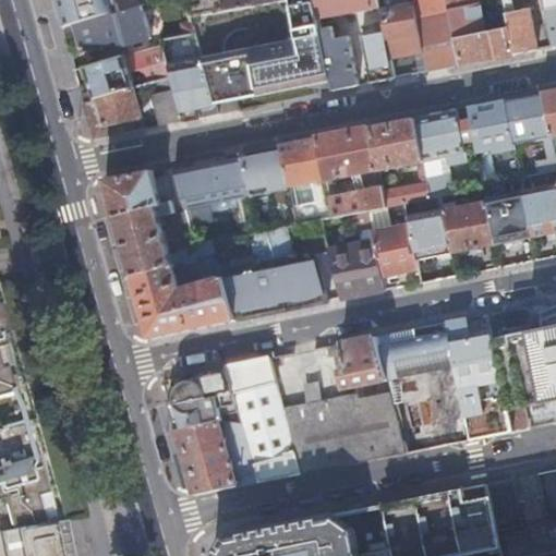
[(51,0),(60,28),(71,24),(117,11),(113,0),(51,0)]
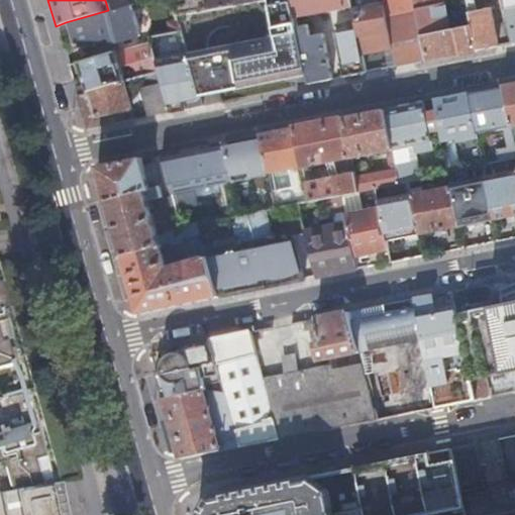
[(159,0),(169,31),(179,29),(177,21),(175,15),(173,10),(170,0),(159,0)]
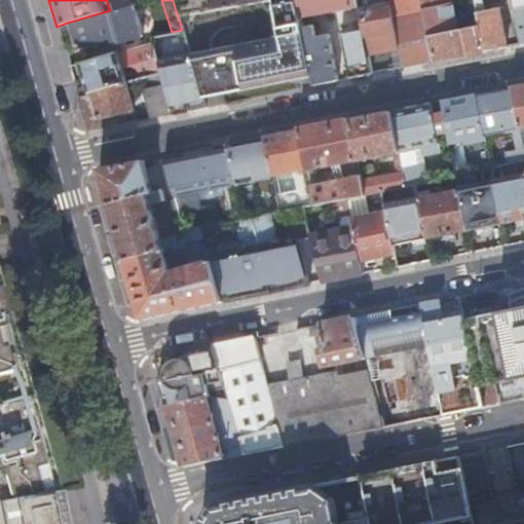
[(173,0),(176,10),(178,15),(185,14),(210,9),(208,0),(173,0)]
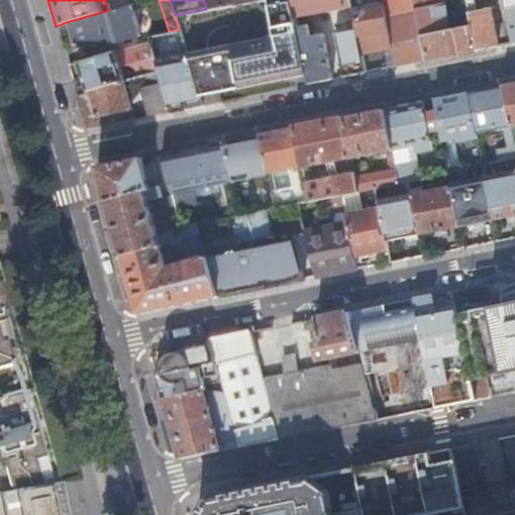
[(204,0),(206,9),(253,0),(204,0)]
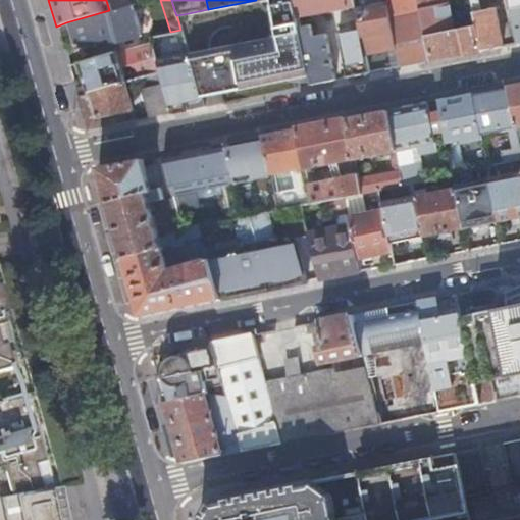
[(274,36),(282,79),(296,76),(309,73),(300,27),(298,17),(294,0),(266,0),(275,36),(274,36)]
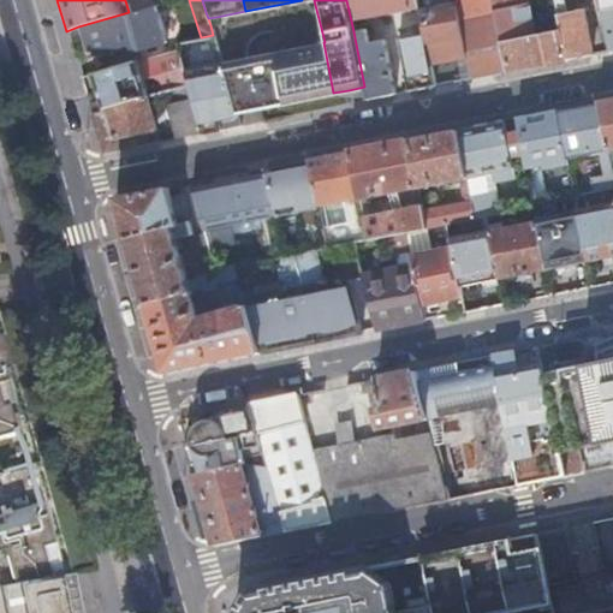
[(346,0),(351,21),(418,7),(416,0),(346,0)]
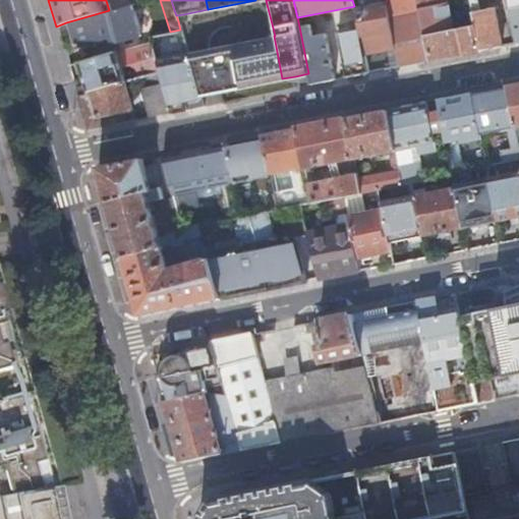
[(352,0),(354,6),(357,20),(363,54),(379,51),(394,48),(387,14),(384,0),(352,0)]
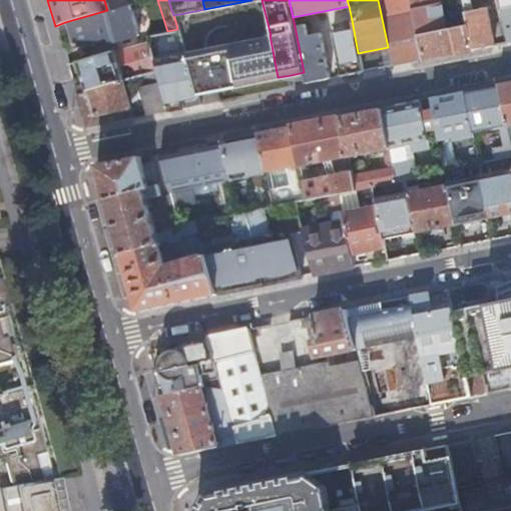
[(388,47),(388,48),(391,65),(406,62),(422,59),(419,42),(412,8),(410,0),(378,0),(381,14),(388,47)]
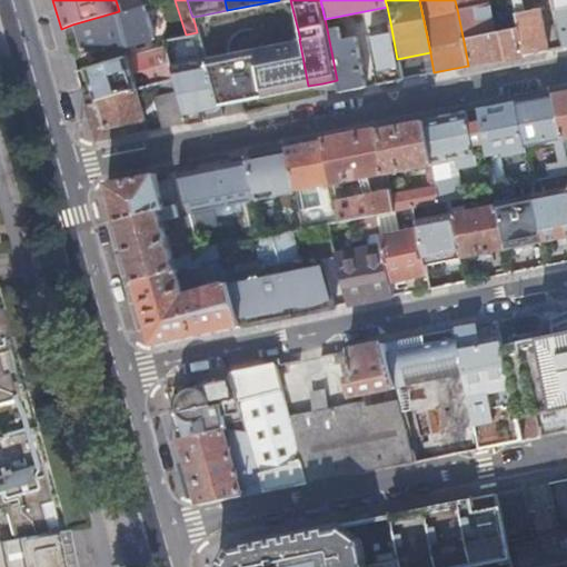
[(455,0),(457,9),(465,47),(468,66),(498,59),(523,55),(517,27),(493,31),(491,25),(501,22),(506,15),(504,3),(499,0),(486,0),(455,0)]
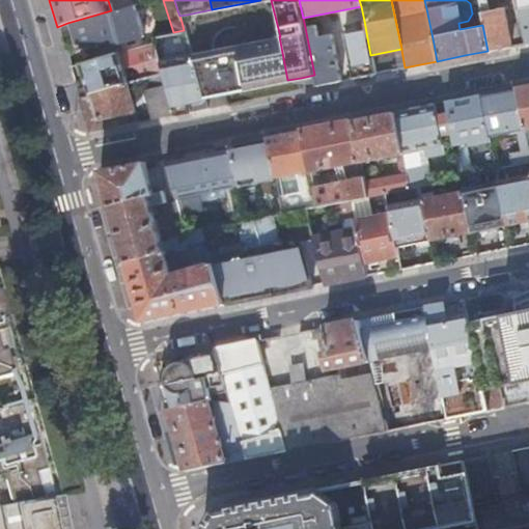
[(502,6),(488,9),(485,0),(477,0),(480,11),(481,17),(482,25),(488,51),(503,48),(510,47),(503,12),(502,6)]
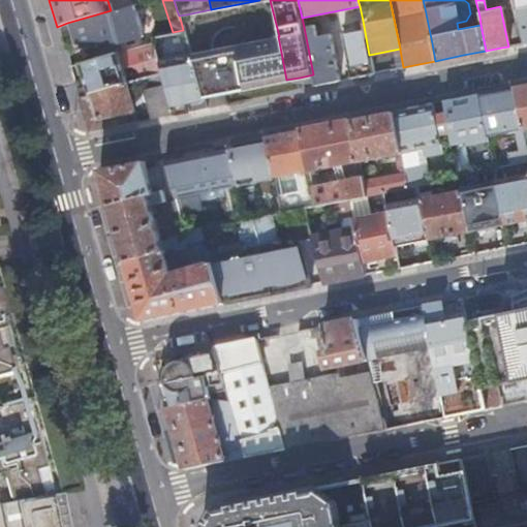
[(512,0),(522,43),(526,42),(526,0),(512,0)]
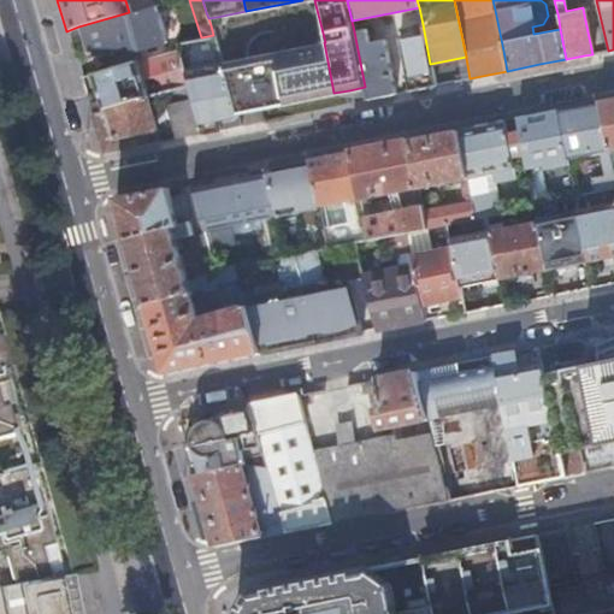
[(129,12),(78,27),(87,55),(131,43),(133,51),(165,41),(154,5),(137,10),(129,12)]
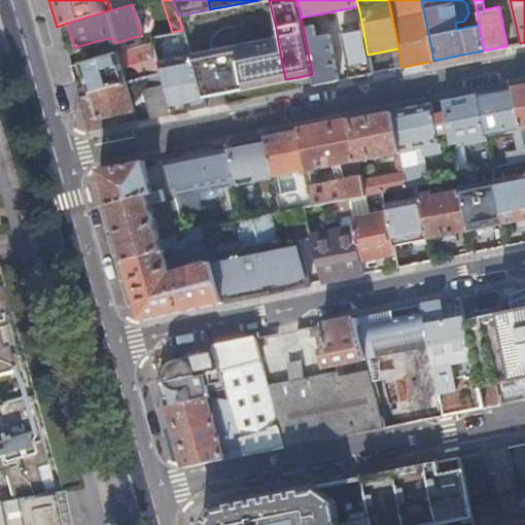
[(368,55),(361,21),(354,23),(355,30),(340,33),(348,77),(372,73),(368,55)]
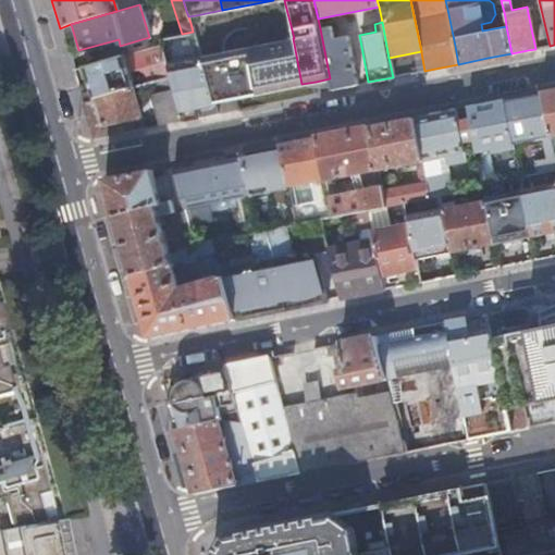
[(320,28),(330,78),(331,89),(358,84),(348,35),(334,37),(331,26),(320,28)]
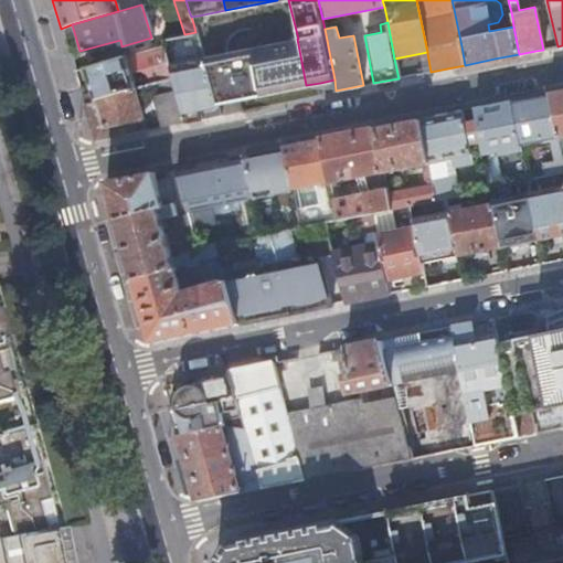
[(169,77),(171,83),(173,92),(181,121),(188,120),(178,81),(189,77),(200,118),(219,114),(215,103),(202,57),(195,32),(184,34),(159,40),(161,45),(169,77)]
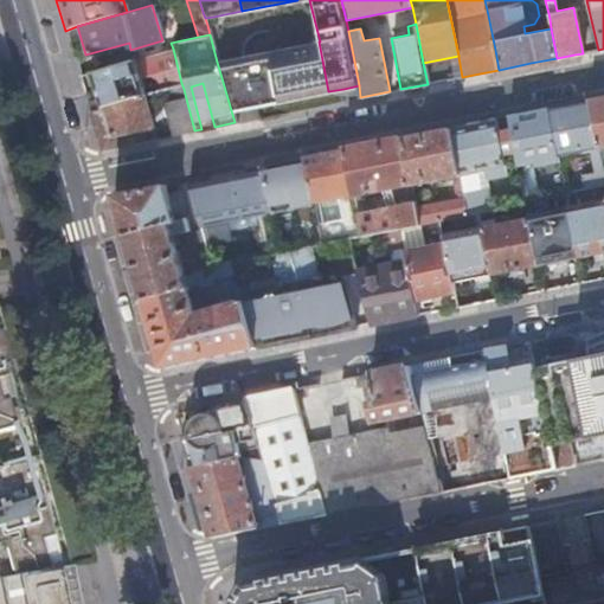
[(319,42),(217,62),(231,110),(251,107),(328,91),(319,42)]
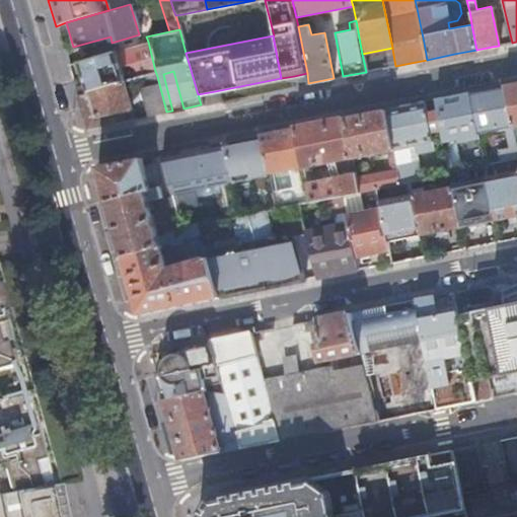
[(115,51),(77,62),(81,77),(85,92),(123,81),(118,63),(135,58),(140,75),(155,71),(148,42),(115,51)]
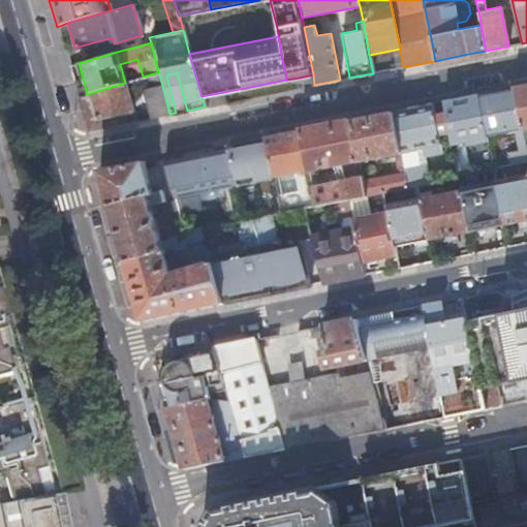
[(115,125),(122,123),(135,121),(125,83),(87,94),(76,97),(81,114),(86,130),(115,125)]
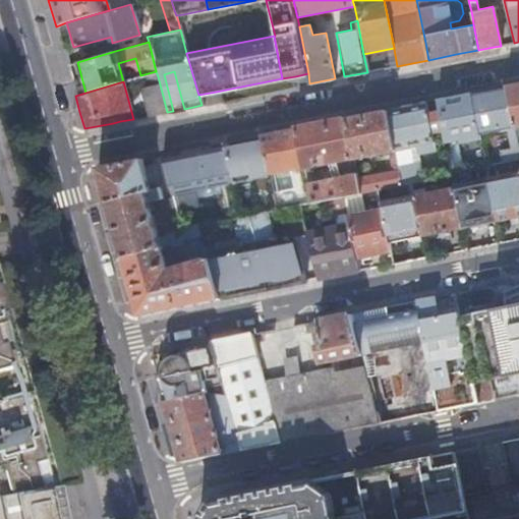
[(518,82),(504,85),(512,126),(518,124),(518,82)]
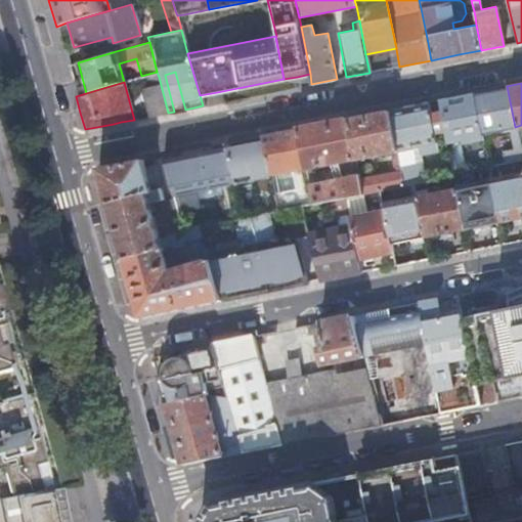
[(168,113),(161,85),(140,90),(147,117),(168,113)]
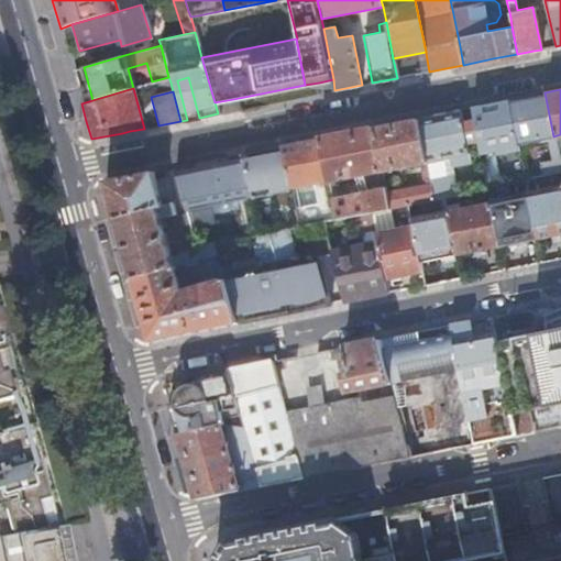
[(526,97),(506,100),(516,146),(543,141),(548,160),(536,163),(538,174),(560,169),(554,145),(553,136),(545,92),(526,97)]
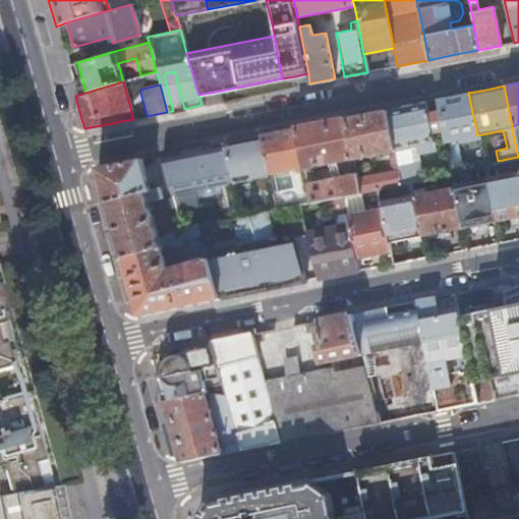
[(468,93),(452,96),(434,100),(436,111),(440,129),(443,143),(448,171),(459,169),(455,143),(459,143),(478,139),(477,135),(468,93)]
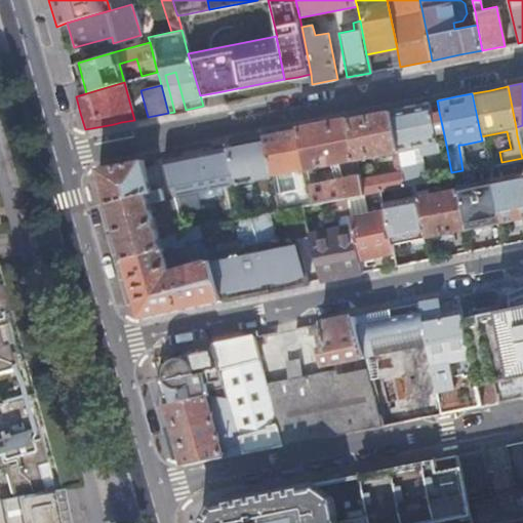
[(405,107),(388,111),(403,186),(412,184),(421,182),(416,154),(437,150),(433,132),(443,130),(439,112),(430,114),(428,103),(405,107)]
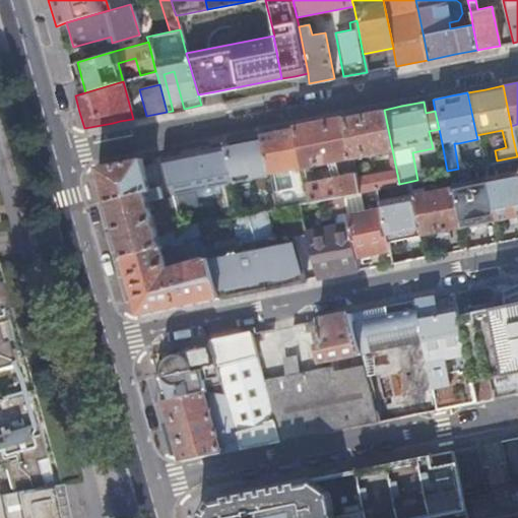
[(342,118),(351,157),(352,167),(387,159),(388,166),(391,165),(392,170),(355,178),(359,192),(375,188),(399,184),(384,110),(364,114),(342,118)]
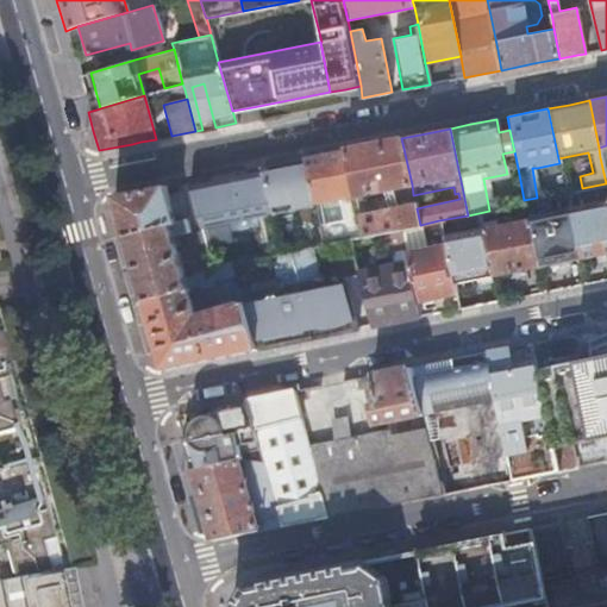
[(374,143),(343,150),(352,196),(412,185),(401,138),(374,143)]
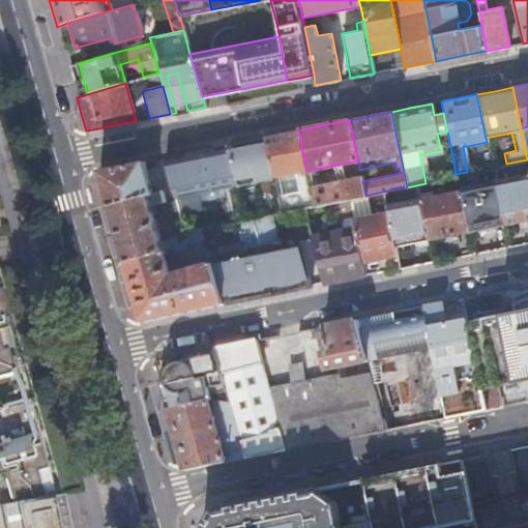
[(280,134),(262,138),(279,212),(305,207),(315,206),(311,187),(306,171),(298,130),(280,134)]
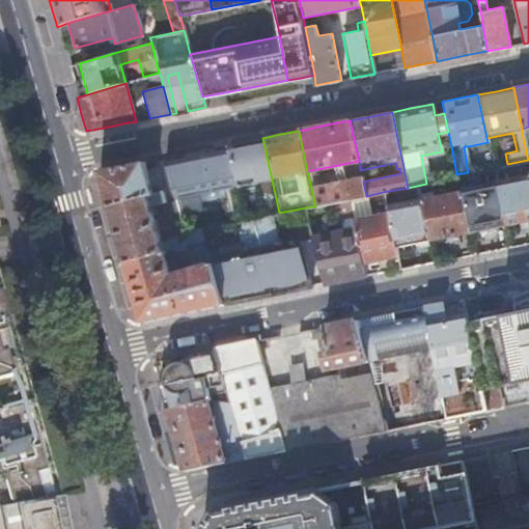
[(253,182),(260,217),(271,215),(279,213),(262,138),(247,141),(224,145),(237,185),(253,182)]
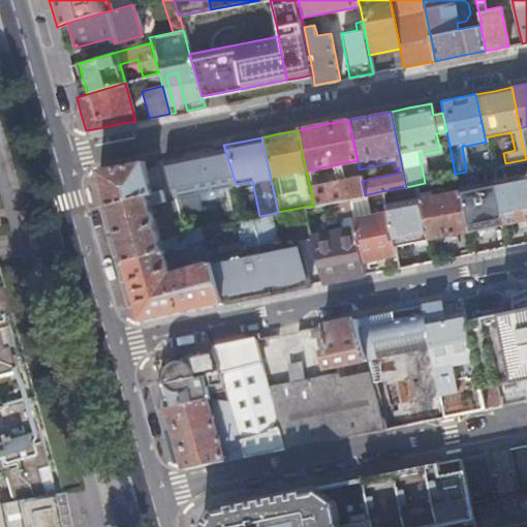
[(162,157),(177,211),(199,207),(196,192),(236,184),(223,145),(175,155),(162,157)]
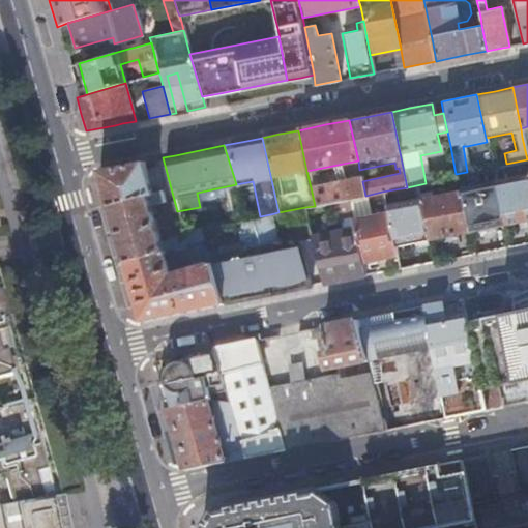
[(118,243),(123,262),(183,245),(185,244),(182,232),(158,240),(149,205),(164,201),(154,167),(145,169),(143,162),(127,165),(97,170),(114,228),(118,243)]
